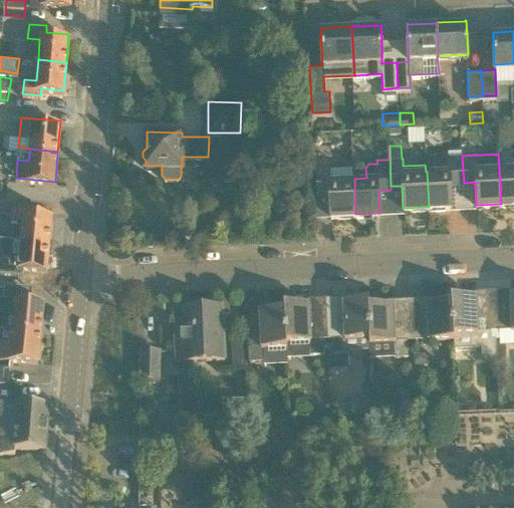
[(451,183),(464,183),(462,156),(450,157),(450,171),(427,172),(429,207),(452,206),(451,183)]
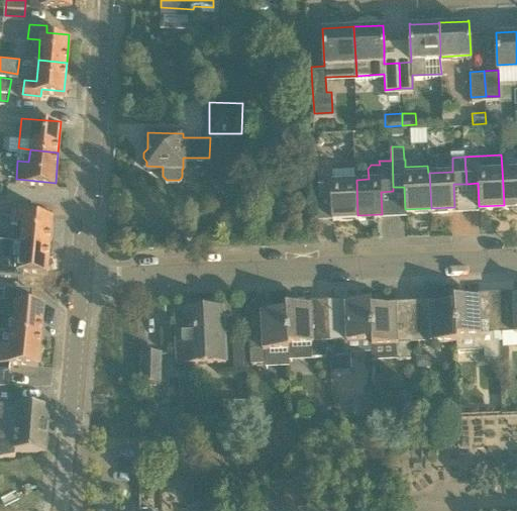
[(331,166),(330,159),(317,160),(318,195),(331,194),(332,216),(357,215),(356,180),(355,180),(354,166),(331,166)]
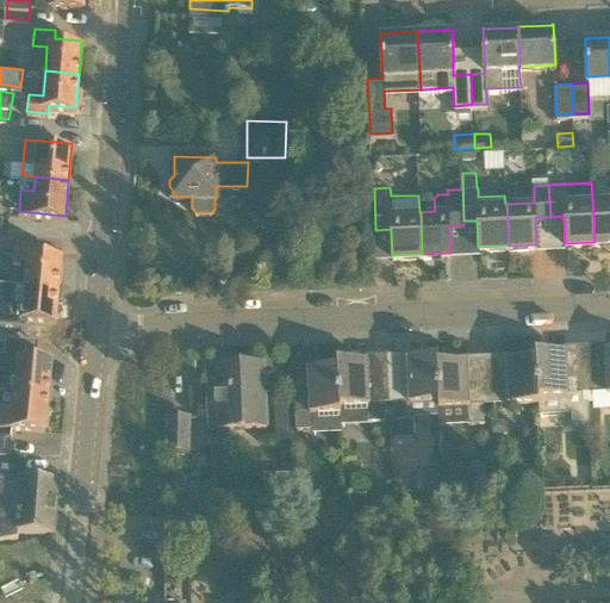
[(595,242),(609,241),(609,198),(592,199),(595,242)]
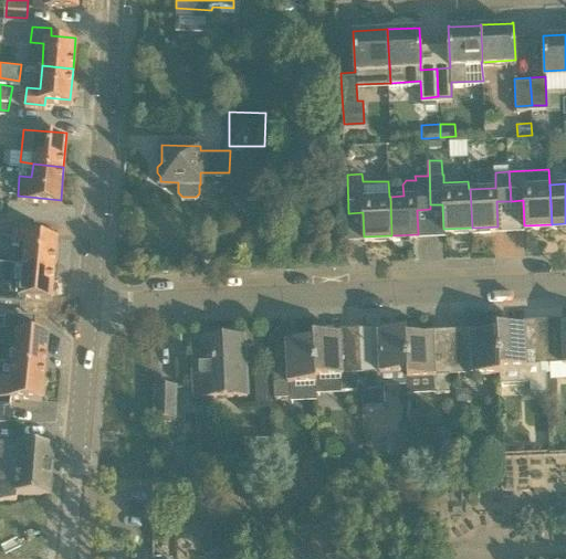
[(23,262),(54,264),(58,233),(32,231),(33,222),(14,221),(13,239),(25,240),(24,251),(23,262)]
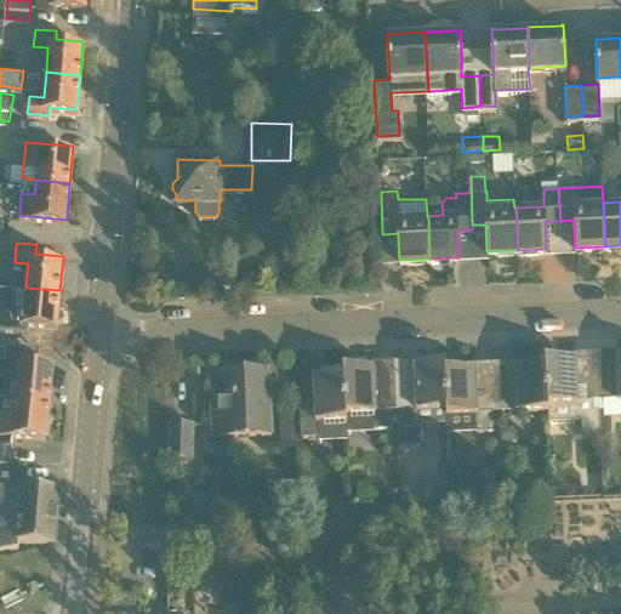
[(57,324),(60,290),(26,288),(24,300),(23,311),(10,310),(9,330),(28,331),(28,322),(57,324)]
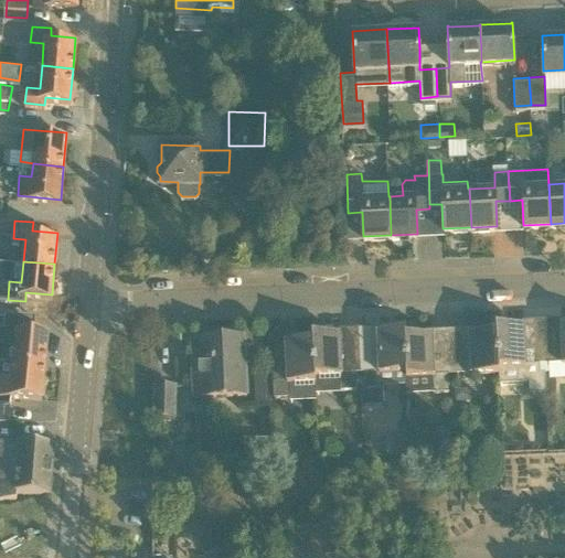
[(564,319),(563,320),(562,314),(546,315),(548,360),(562,358),(563,361),(564,361),(564,319)]
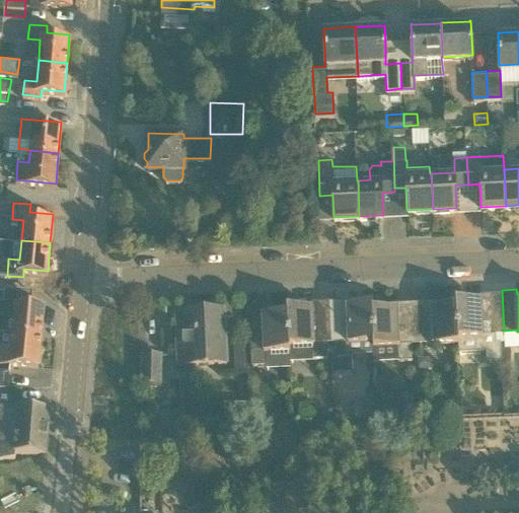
[(496,339),(494,290),(479,291),(479,295),(455,297),(455,301),(457,340),(458,349),(487,347),(487,357),(502,356),(500,338),(496,339)]
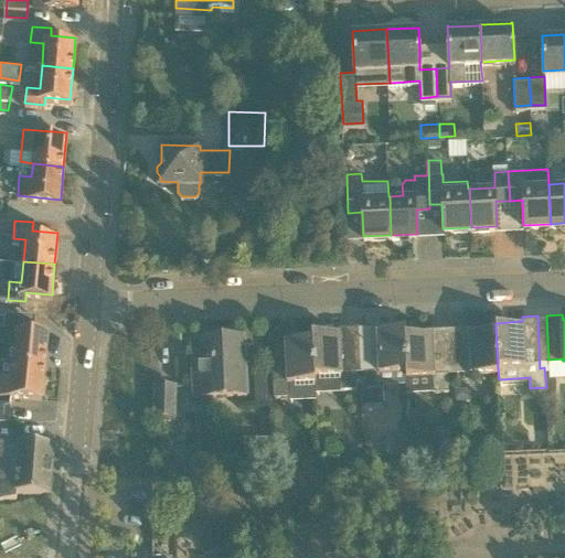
[(384,403),(382,371),(406,369),(406,367),(405,332),(405,326),(379,328),(379,322),(358,323),(360,353),(364,353),(365,376),(360,376),(362,403),(384,403)]
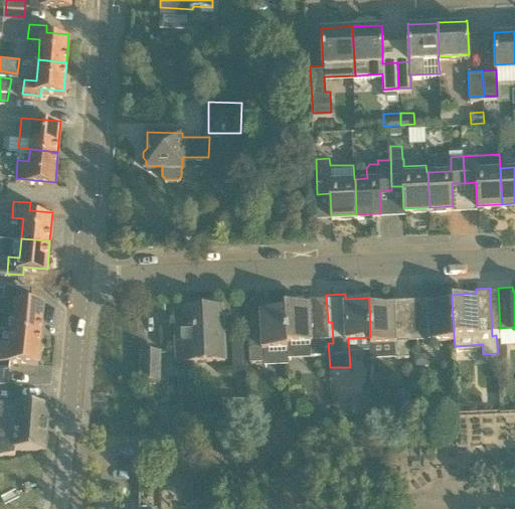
[(325,351),(322,295),(308,296),(309,301),(285,302),(285,307),(287,339),(310,338),(311,351),(325,351)]
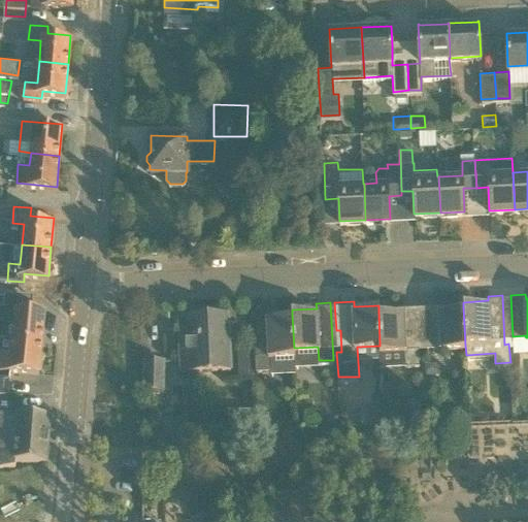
[(444,307),(444,302),(425,303),(427,345),(439,345),(439,347),(465,346),(463,306),(444,307)]
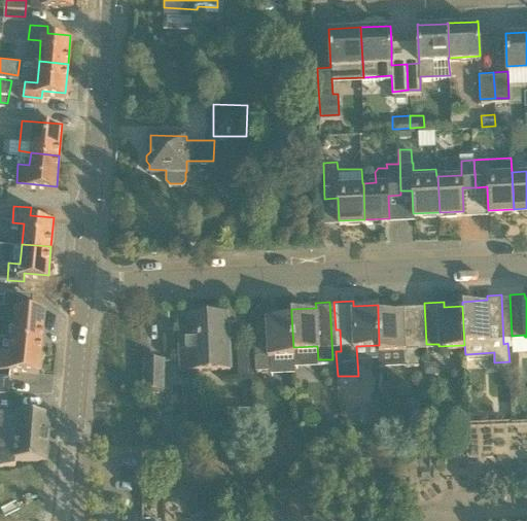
[(41,338),(44,307),(4,303),(3,321),(13,321),(12,336),(41,338)]
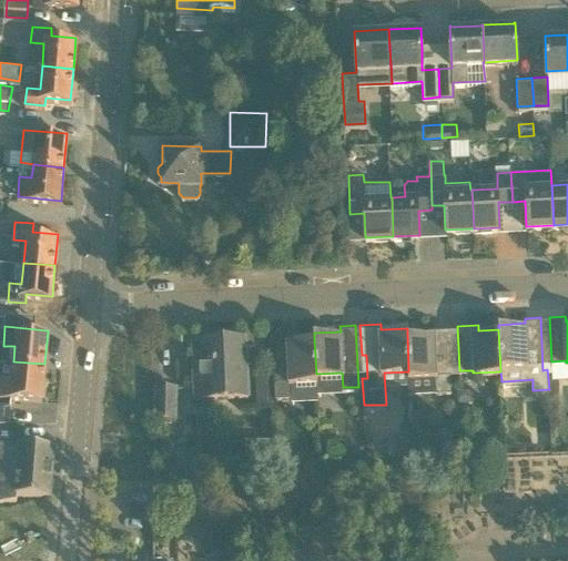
[(452,389),(448,327),(428,327),(428,333),(407,334),(408,369),(408,371),(408,374),(436,373),(436,389),(452,389)]
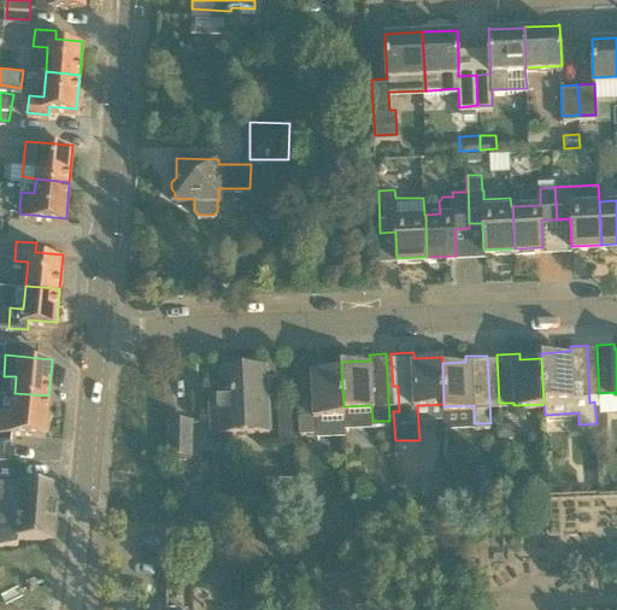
[(318,369),(318,363),(297,364),(299,430),(316,429),(316,414),(344,412),(344,406),(341,368),(318,369)]
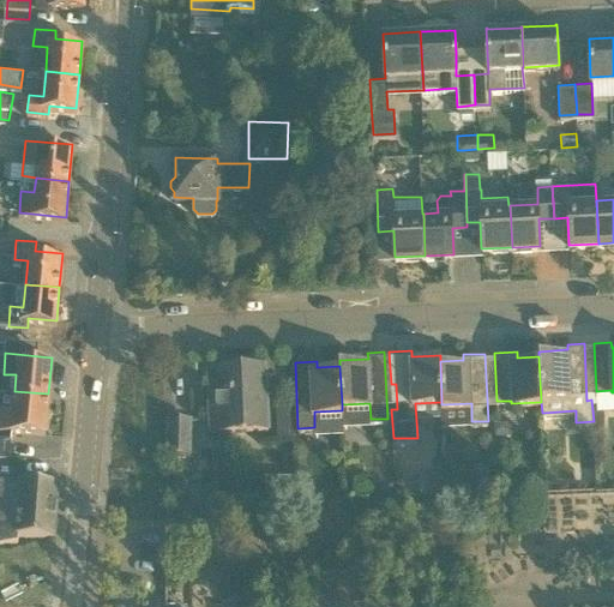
[(211,366),(214,427),(271,425),(269,364),(211,366)]
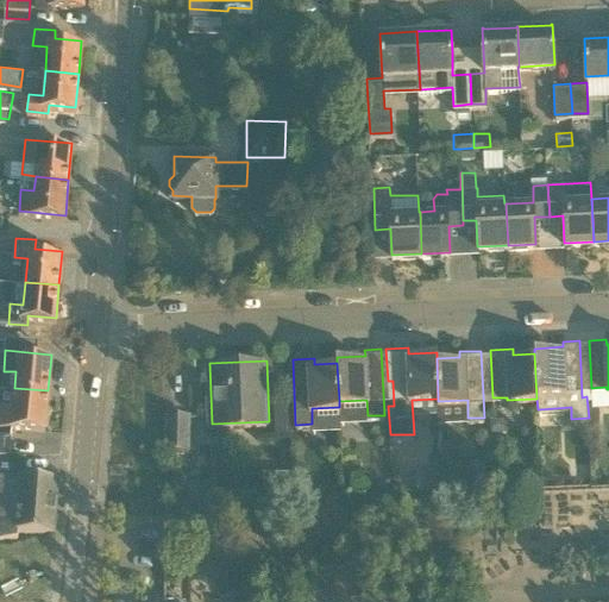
[(0,421),(45,426),(48,390),(14,388),(13,401),(0,401),(0,405),(0,421)]
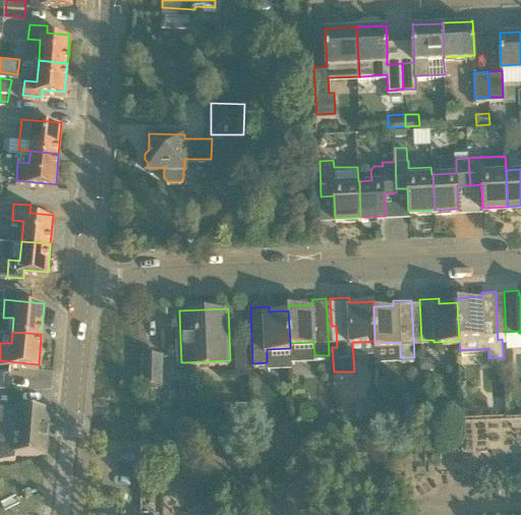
[(234,354),(246,353),(246,338),(233,339),(234,354)]
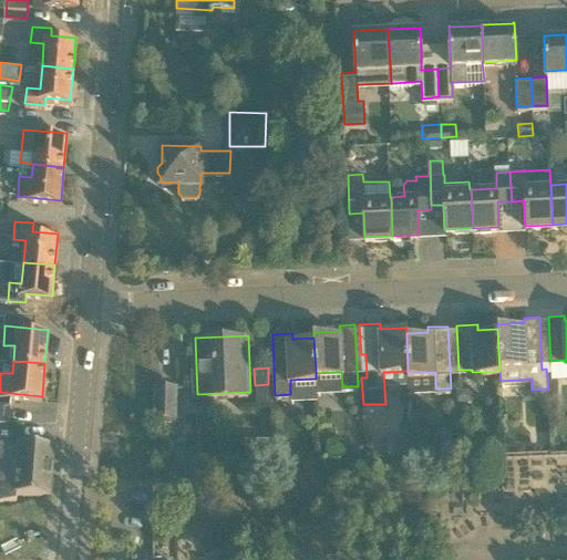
[(175,414),(176,383),(156,382),(155,413),(175,414)]
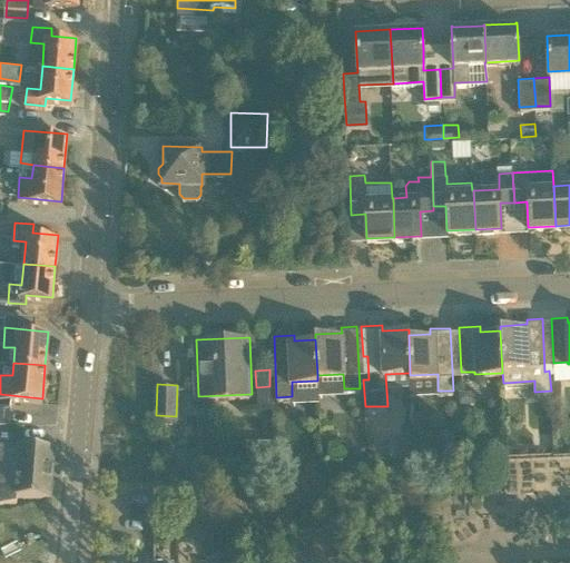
[(0,421),(8,421),(10,403),(0,402),(0,421)]
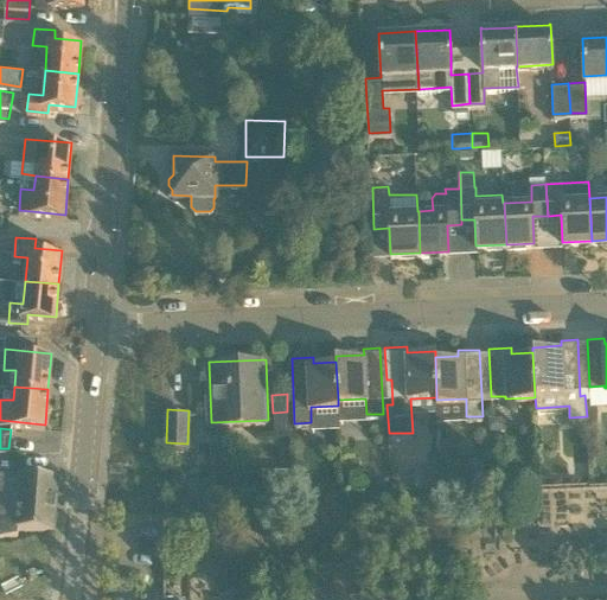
[(480,454),(464,459),(470,478),(485,473),(480,454)]
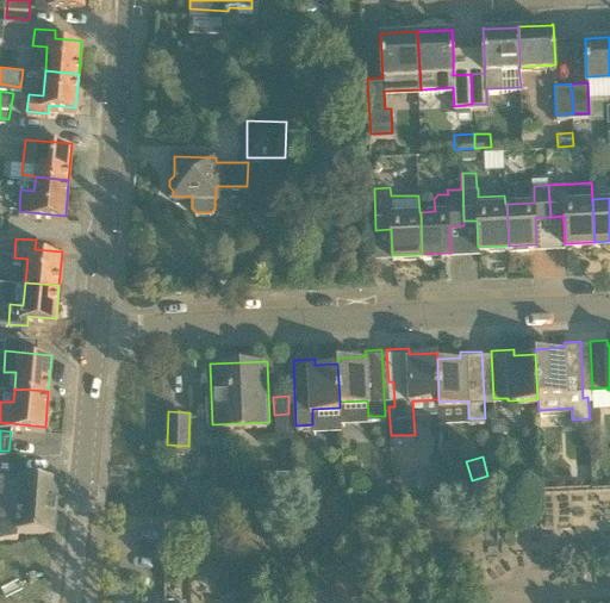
[(20,473),(0,471),(0,492),(17,493),(16,516),(0,515),(0,532),(16,532),(17,527),(55,529),(58,474),(20,472),(20,473)]
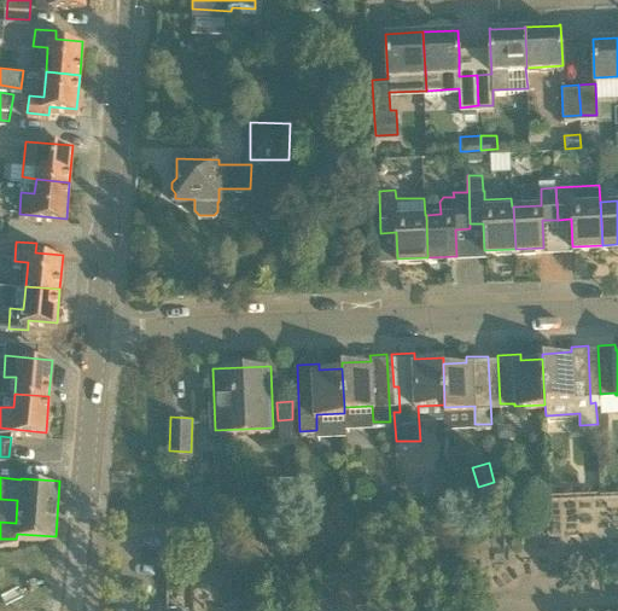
[(377,479),(377,494),(396,493),(395,478),(377,479)]
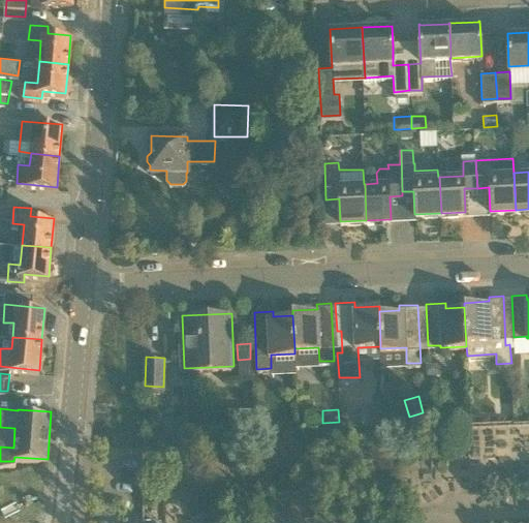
[(269,414),(254,416),(255,430),(270,429),(269,414)]
